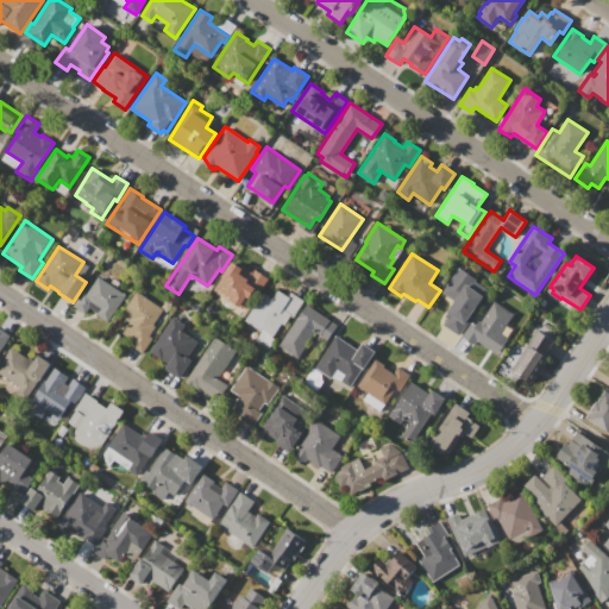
[(232,262),(242,268),(243,265),(253,272),(255,269),(269,278),(258,294),(253,292),(242,309),(232,303),(232,302),(214,290),(218,284),(221,287),(225,280),(223,277),(232,262)]
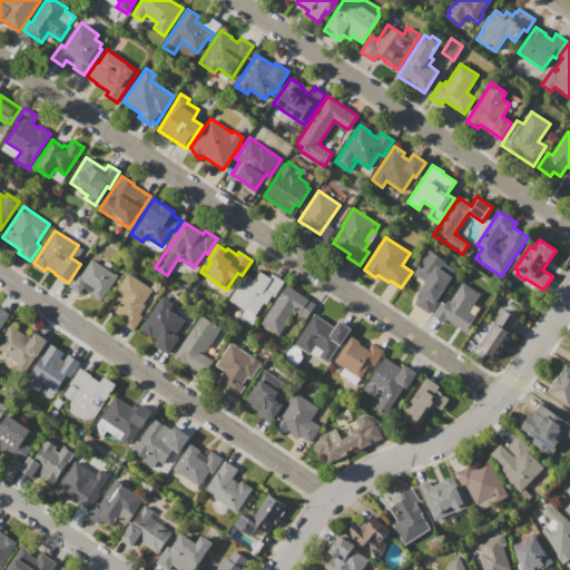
[(455,272),(436,300),(438,301),(430,313),(414,303),(418,298),(415,296),(425,282),(413,274),(429,251),(446,262),(444,264),(455,272)]
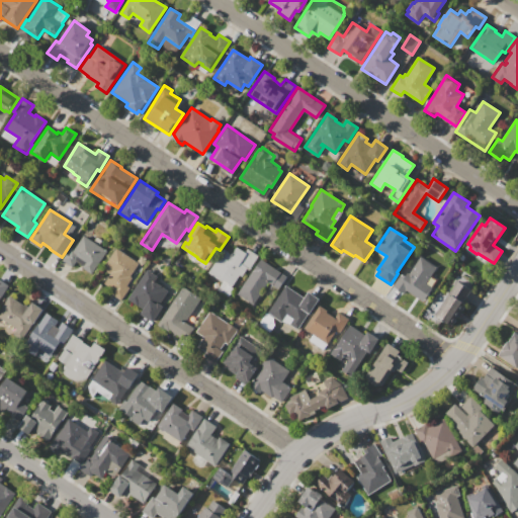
[(84,235),(107,251),(91,274),(82,268),(86,262),(78,257),(72,267),(62,260),(71,246),(75,249),(84,235)]
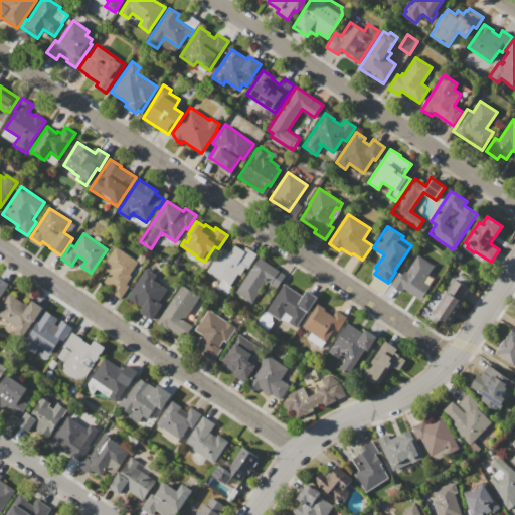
[(221,247),(229,252),(234,245),(243,250),(245,246),(256,253),(247,269),(245,267),(240,276),(237,274),(230,284),(222,279),(220,281),(216,278),(216,279),(206,272),(221,247)]
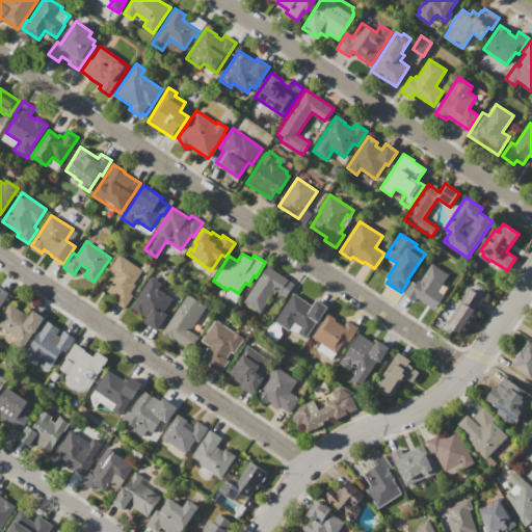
[(120,255),(142,270),(133,284),(136,286),(131,293),(133,295),(124,309),(112,301),(115,297),(106,291),(113,282),(105,276),(120,255)]
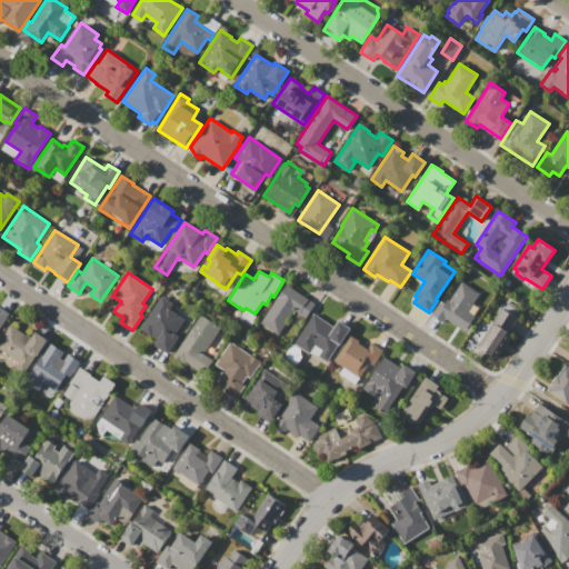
[(461,281),(479,293),(468,311),(476,316),(465,332),(442,318),(441,320),(431,315),(441,300),(445,302),(447,299),(449,300),(461,281)]
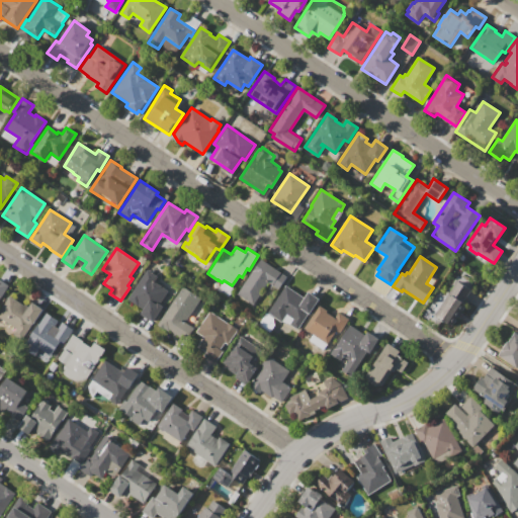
[(260,259),(286,277),(278,289),(268,282),(252,305),(237,293),(260,259)]
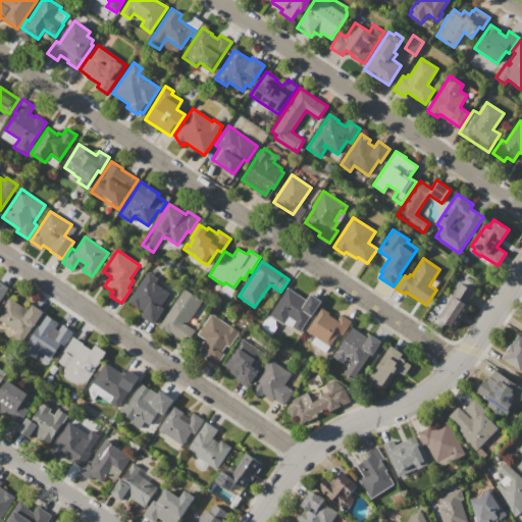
[(148,271),(158,278),(155,282),(163,288),(162,289),(169,294),(161,306),(165,309),(154,325),(142,317),(145,312),(128,301),(148,271)]
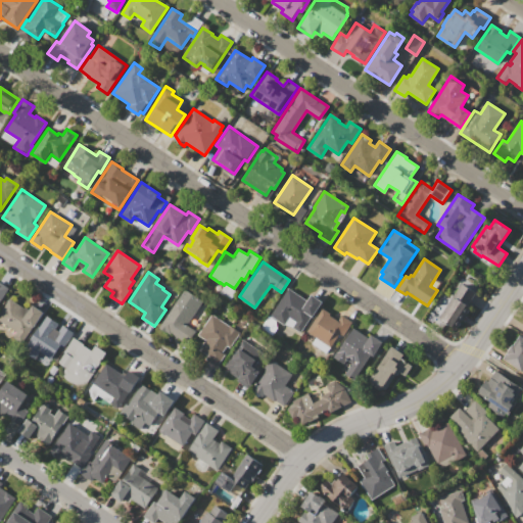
[(0,281),(10,288),(0,302),(0,281)]
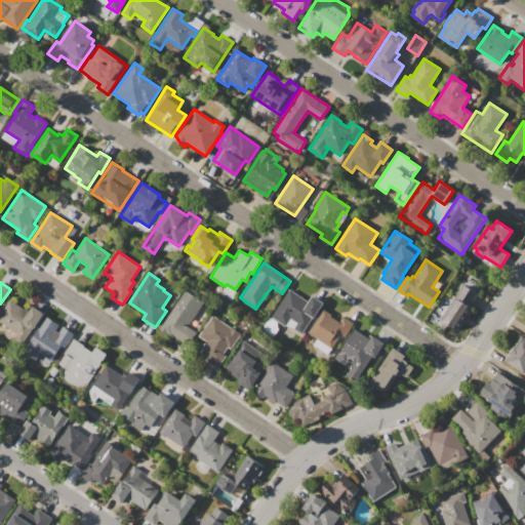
[(462,285),(477,294),(469,306),(473,308),(457,330),(441,319),(462,285)]
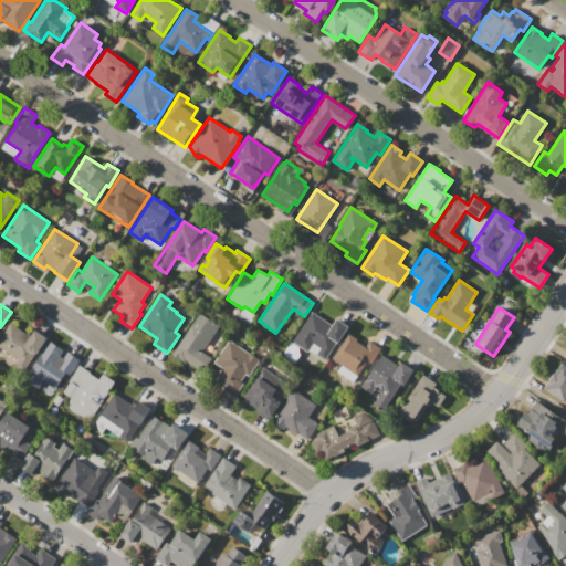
[(200,312),(220,325),(202,352),(213,359),(202,376),(171,355),(200,312)]
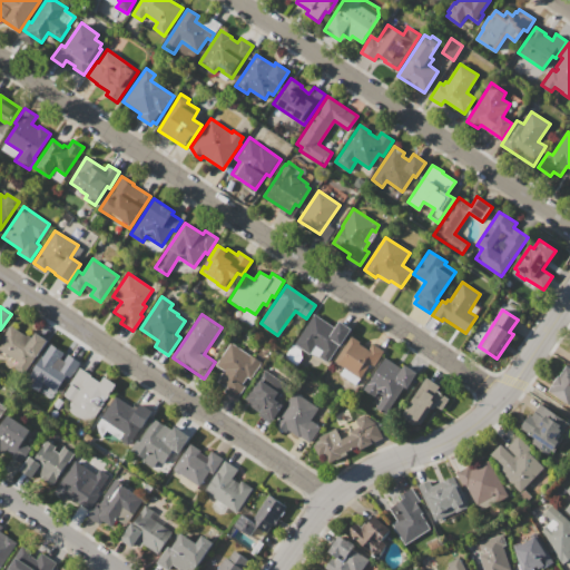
[(314,314),(335,327),(340,321),(352,328),(341,345),(340,344),(327,363),(318,356),(323,350),(315,345),(310,354),(294,344),(314,314)]
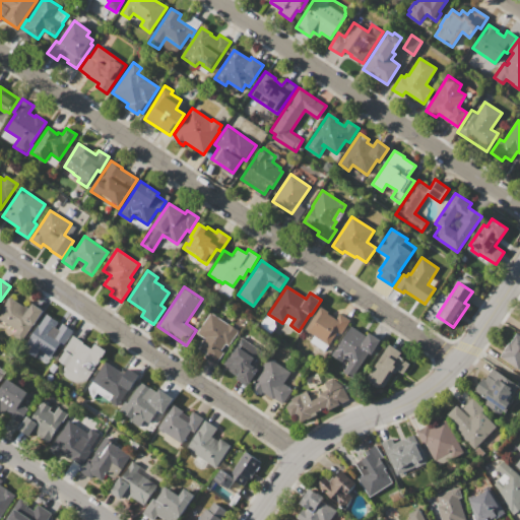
[(0,310),(9,297),(28,310),(33,304),(43,311),(25,336),(0,319),(0,310)]
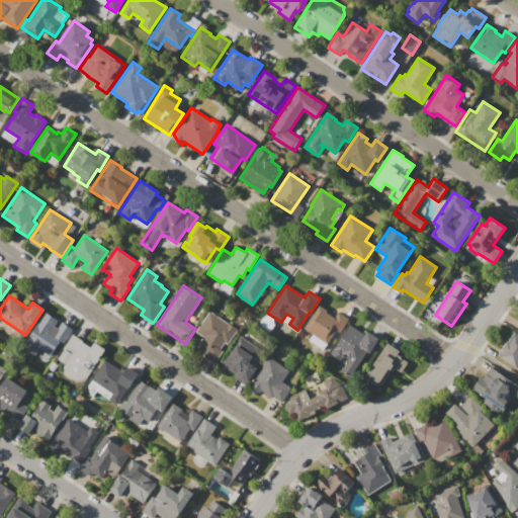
[(320,306),(328,311),(327,312),(335,317),(338,312),(349,319),(340,333),(336,330),(327,343),(305,329),(320,306)]
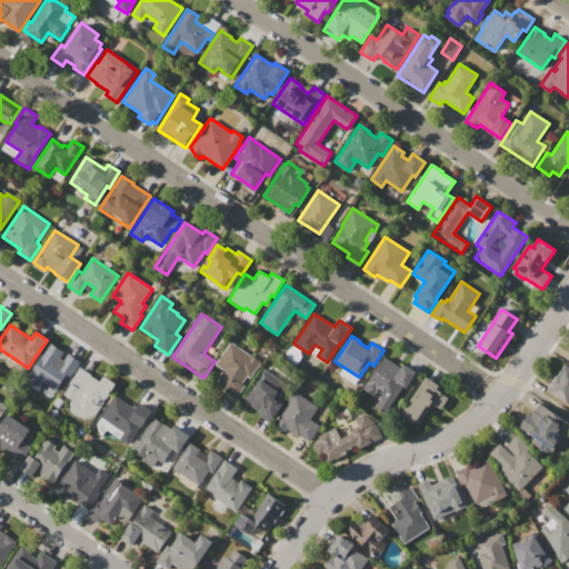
[(231,341),(261,362),(250,378),(247,377),(242,383),(246,386),(236,401),(222,392),(226,387),(217,380),(223,370),(216,365),(231,341)]
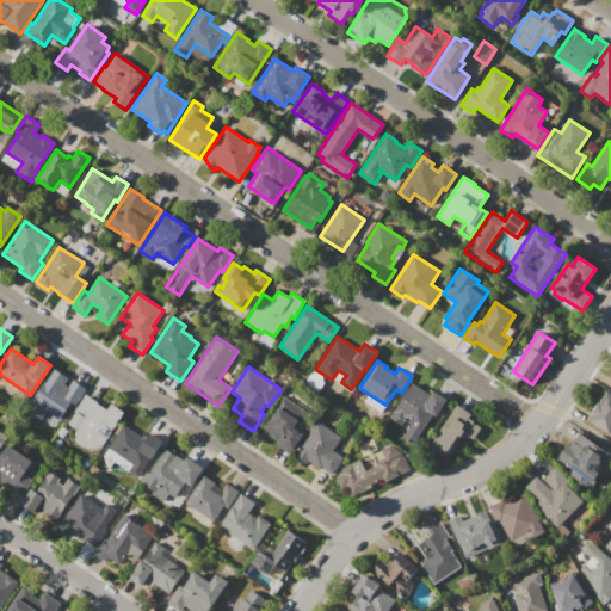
[(87,388),(74,407),(69,403),(55,425),(37,412),(42,405),(32,399),(44,382),(43,381),(50,370),(72,384),(74,380),(87,388)]
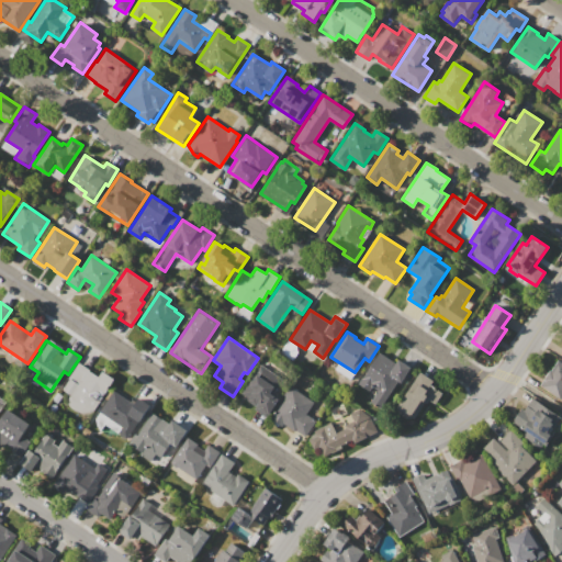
[(379,352),(396,363),(398,359),(411,367),(401,382),(398,381),(380,408),(370,403),(379,390),(372,386),(369,391),(358,384),(379,352)]
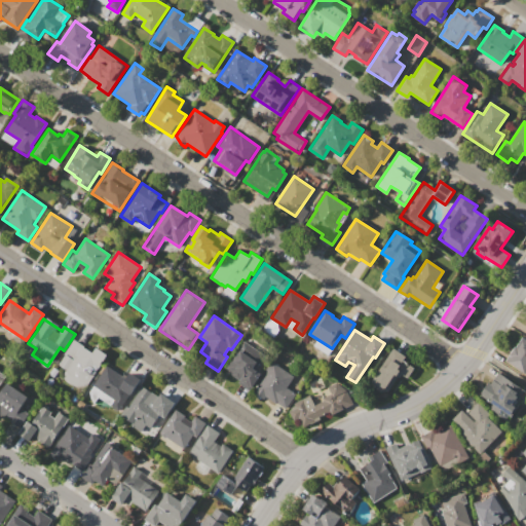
[(523,337),(525,339),(525,374),(505,360),(511,353),(510,352),(513,348),(514,348),(516,346),(523,337)]
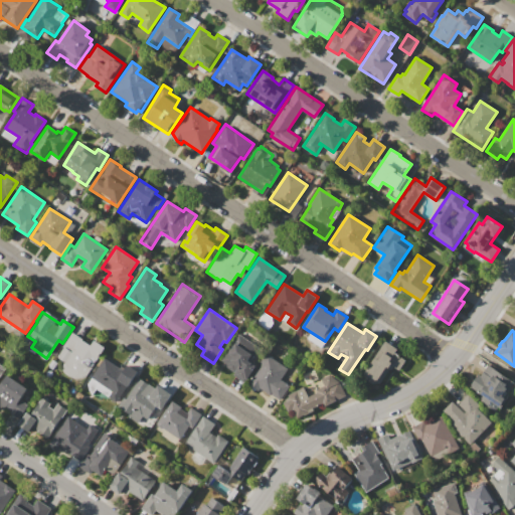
[(72,332),(80,338),(79,338),(91,345),(94,340),(105,347),(84,377),(69,378),(64,374),(60,367),(63,362),(56,357),(64,346),(63,345),(72,332)]
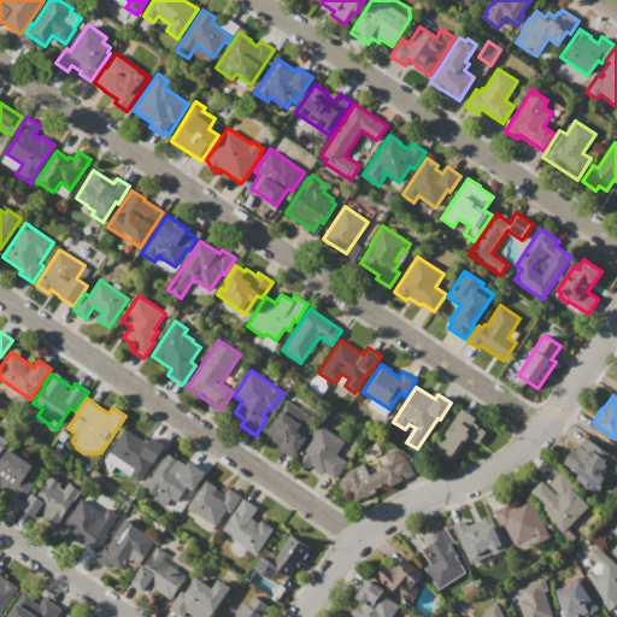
[(286,400),(309,413),(297,432),(306,438),(295,454),(293,453),(291,457),(280,450),(281,446),(268,438),(270,434),(265,432),(274,419),(275,421),(283,407),(282,406),(286,400)]
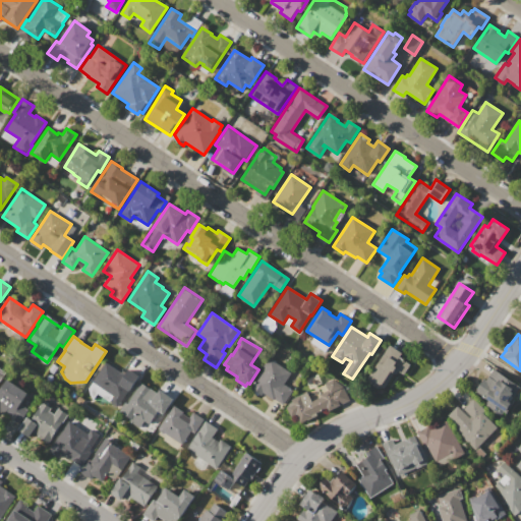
[(390,344),(402,352),(400,357),(410,364),(404,374),(398,370),(395,374),(394,373),(385,387),(379,389),(366,381),(390,344)]
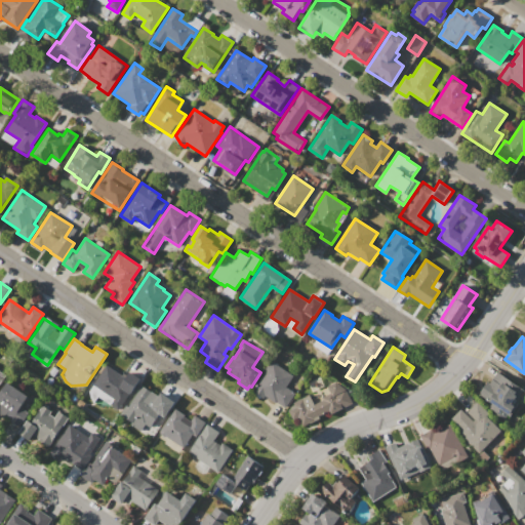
[(270,360),(293,375),(286,387),(295,393),(286,407),(276,401),(276,402),(265,396),(263,398),(253,392),(267,370),(265,369),(270,360)]
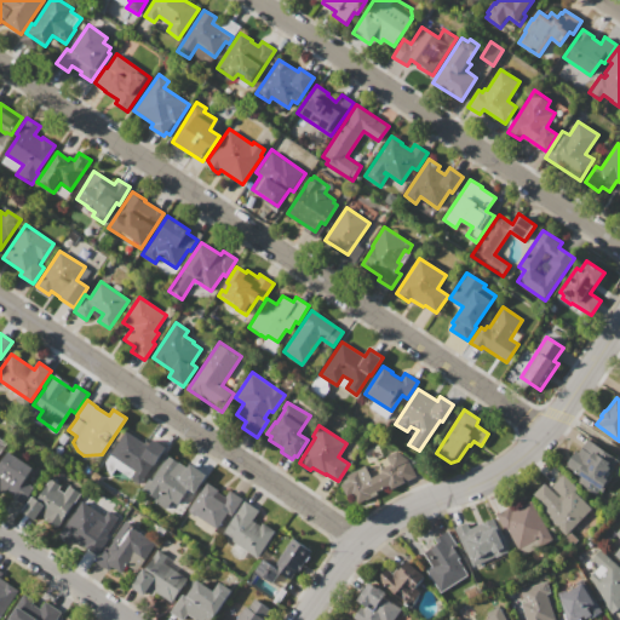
[(125,430),(149,446),(154,438),(166,447),(141,484),(130,477),(135,470),(109,453),(125,430)]
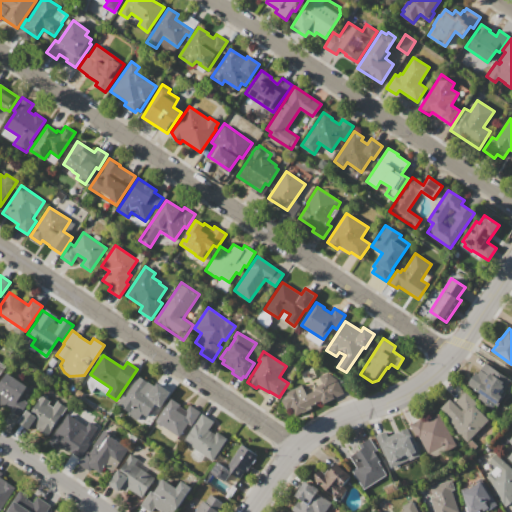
[(485,362),(511,380),(501,396),(504,397),(498,406),(495,404),(492,408),(476,398),(479,393),(467,384),(474,374),(476,376),(485,362)]
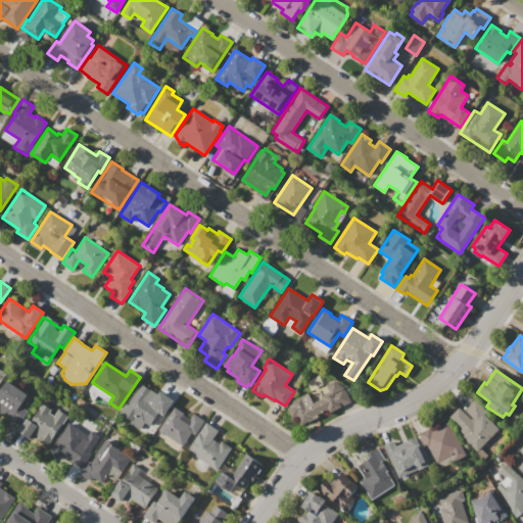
[(301,424),(298,416),(290,420),(286,409),(290,407),(289,406),(291,405),(290,401),(308,393),(313,402),(323,398),(321,395),(330,391),(326,385),(335,380),(345,388),(351,401),(301,424)]
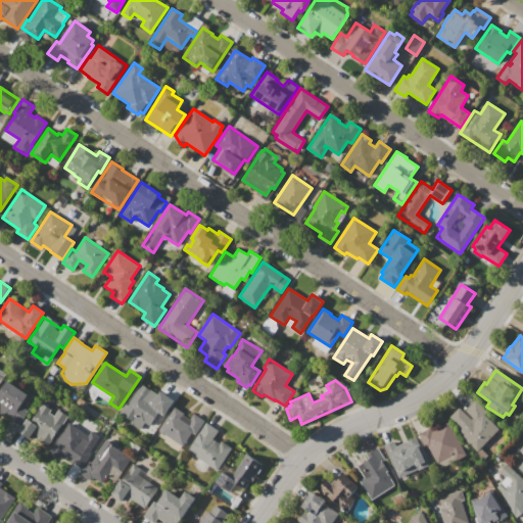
[(0,393),(8,382),(33,398),(16,423),(0,412),(0,393)]
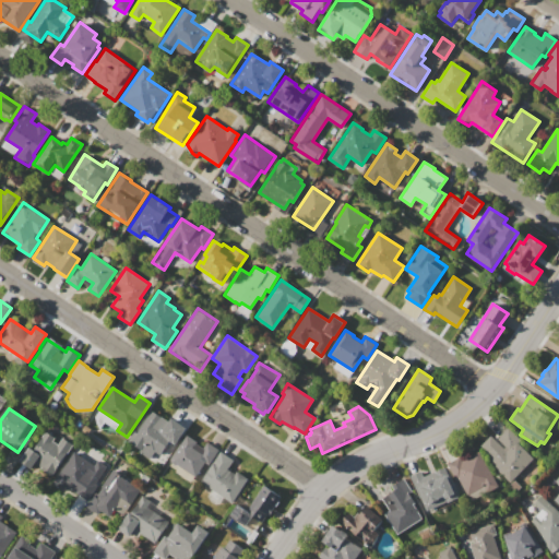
[(152,411),(166,419),(161,428),(164,430),(171,418),(187,428),(174,445),(168,442),(159,454),(144,444),(141,451),(130,443),(152,411)]
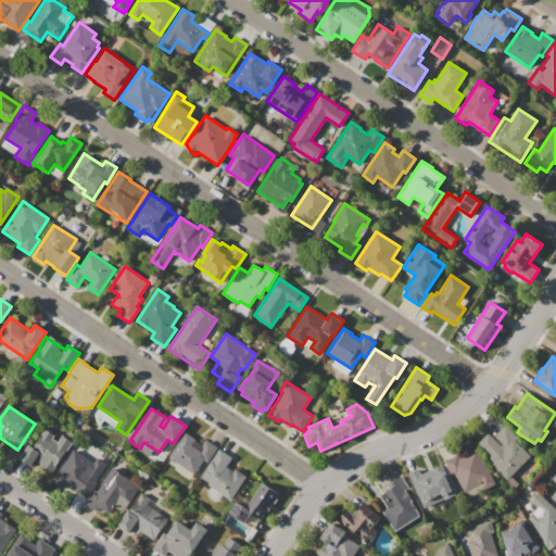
[(531,455),(509,479),(488,458),(501,443),(494,437),(505,425),(519,438),(516,441),(531,455)]
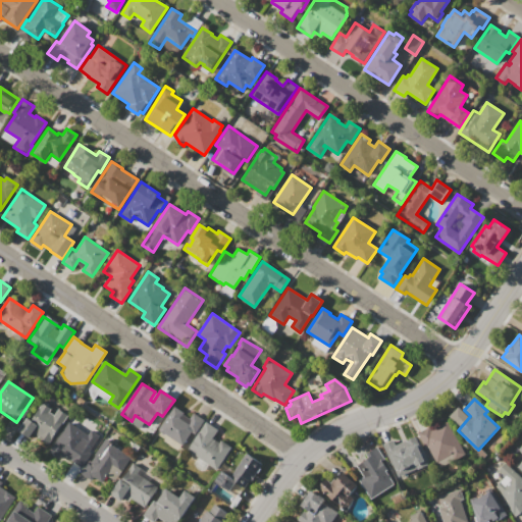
[(68,415),(49,445),(33,434),(30,438),(18,430),(27,417),(31,419),(43,401),(52,407),(49,412),(54,415),(58,408),(68,415)]
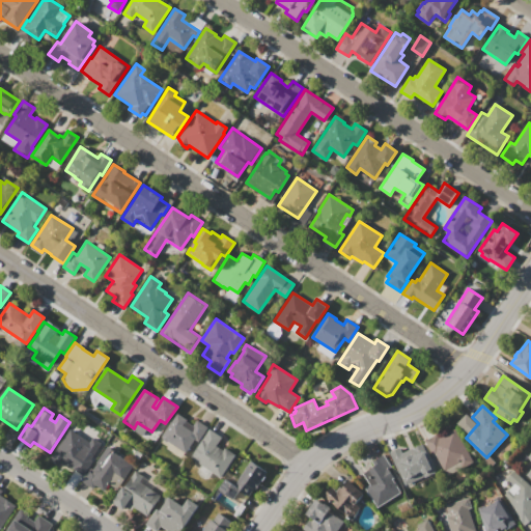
[(176,413),(187,420),(186,421),(193,425),(197,420),(207,427),(198,442),(194,440),(185,453),(160,437),(176,413)]
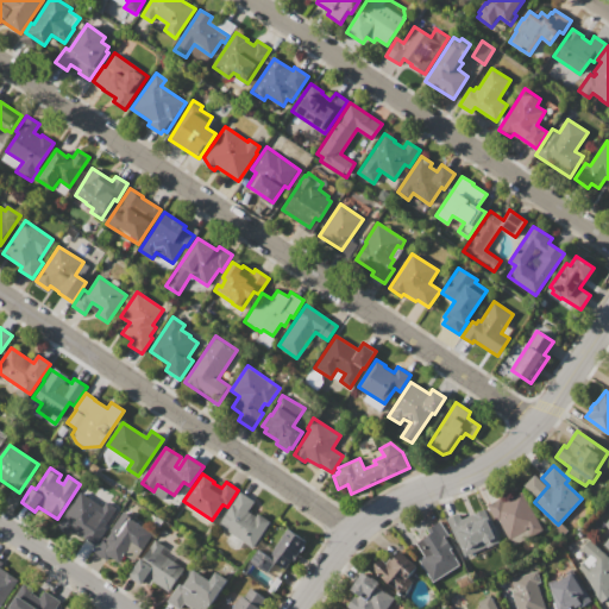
[(81,491),(105,507),(96,521),(107,528),(96,546),(73,531),(61,523),(81,491)]
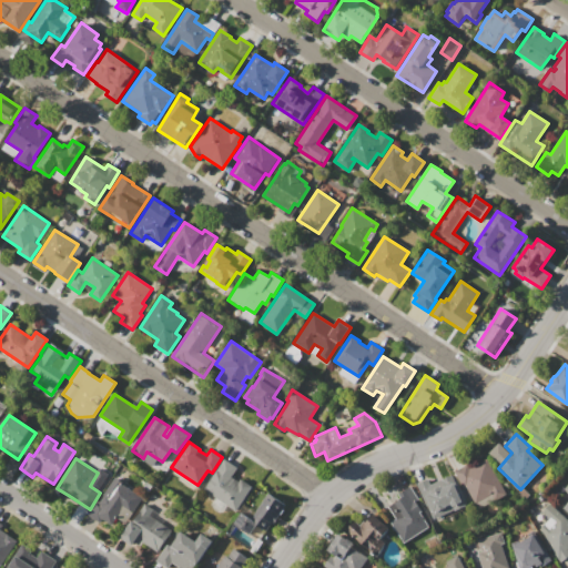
[(224,458),(237,467),(231,476),(239,482),(241,479),(252,487),(235,511),(203,489),(224,458)]
